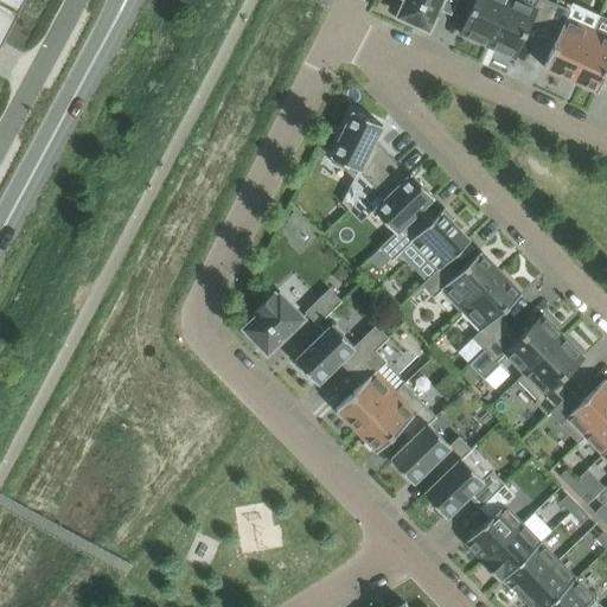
[(0,0),(17,10),(17,11),(23,0),(0,0)]
